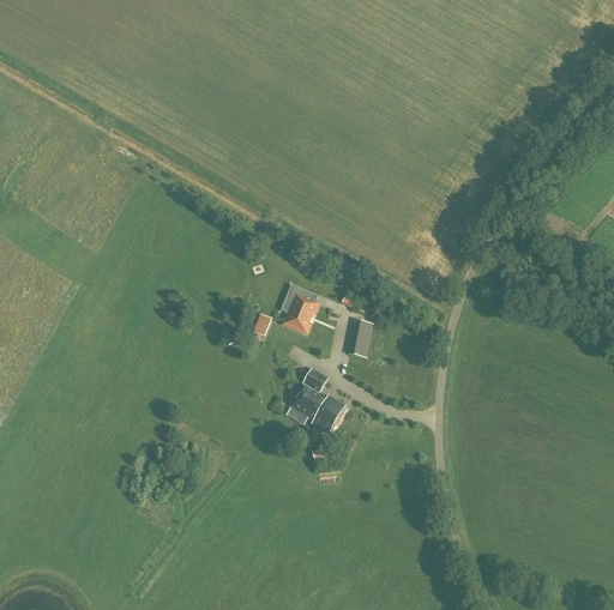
[(295,293),(283,322),(306,331),(311,320),(308,320),(311,314),(313,314),(318,302),(295,293)]
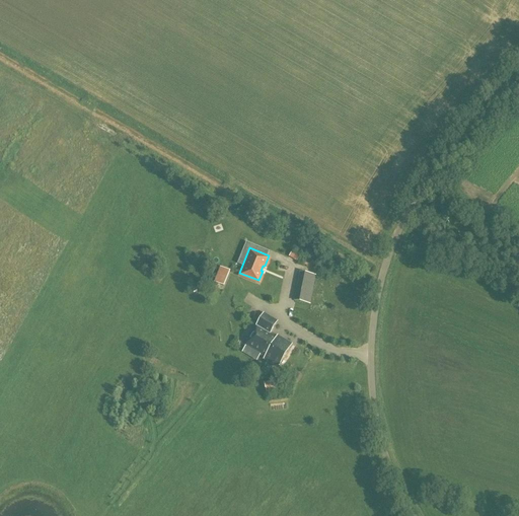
[(224,283),(230,268),(220,264),(214,279),(224,283)]
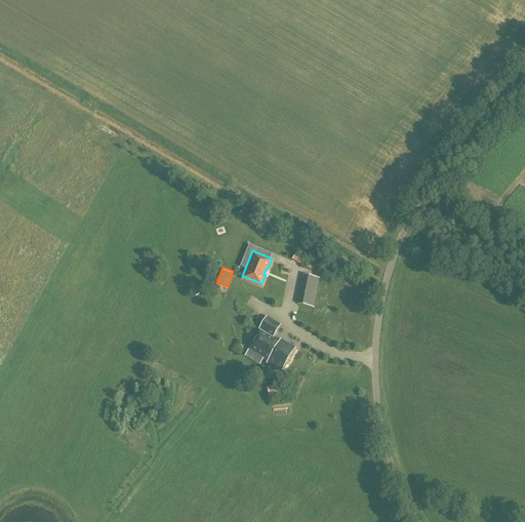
[(317,284),(319,277),(304,274),(303,282),(317,284)]
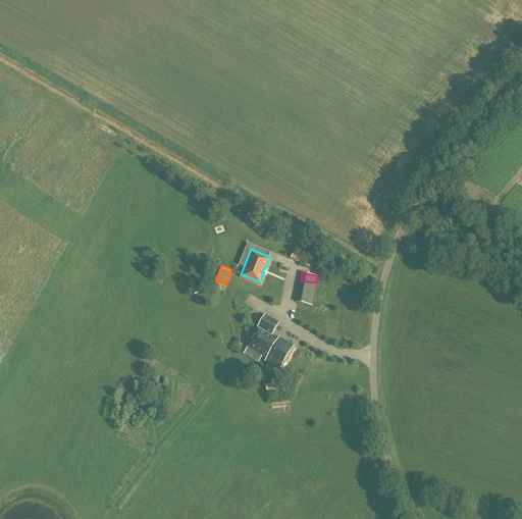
[(299,292),(297,300),(311,303),(313,295),(299,292)]
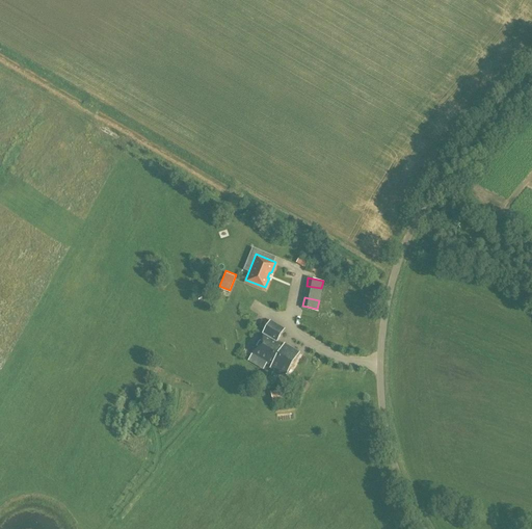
[(271,365),(285,374),(298,350),(285,342),(284,344),(275,340),(284,327),(270,319),(263,332),(250,351),(272,364),(271,365)]
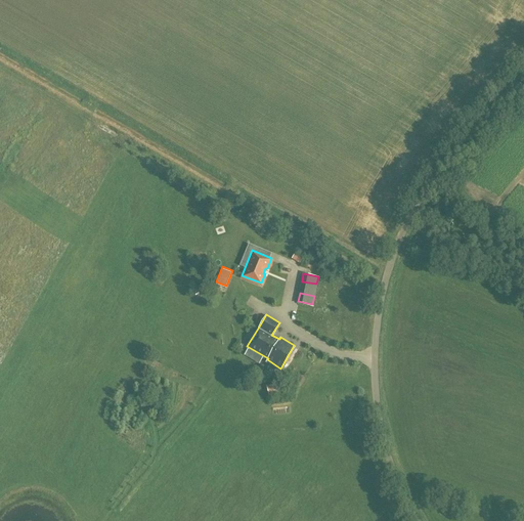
[(266,384),(269,394),(280,391),(278,381),(266,384)]
